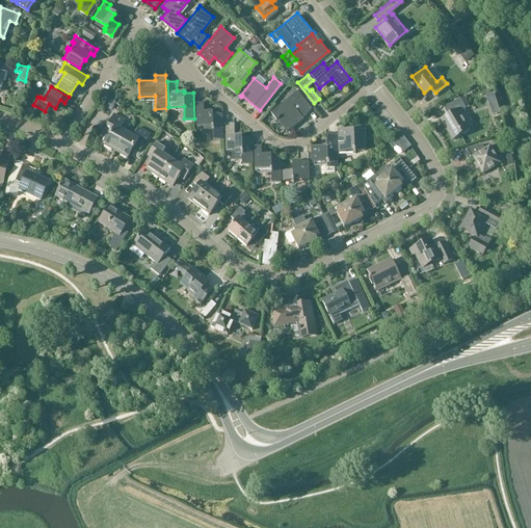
[(302,116),(300,114),(311,106),(297,88),(270,109),(275,115),(274,116),(275,119),(276,117),(286,130),(303,116),(302,115),(302,116)]
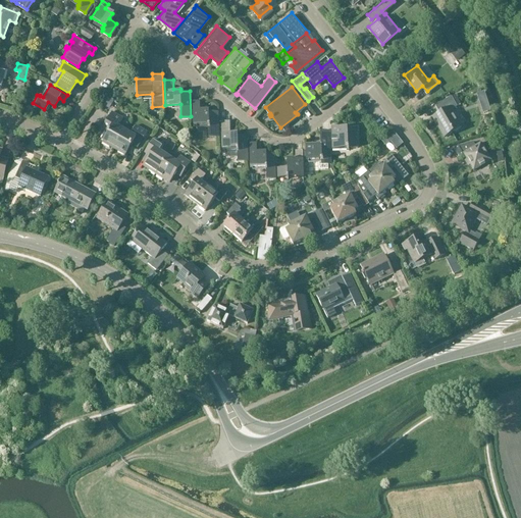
[(483,89),(476,91),(482,109),(489,107),(483,89)]
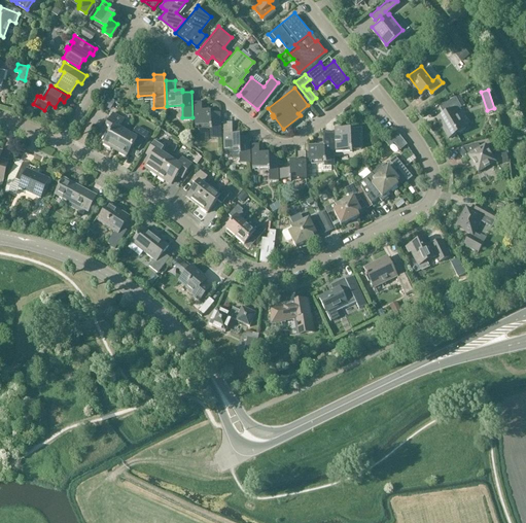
[(455,107),(461,104),(455,95),(440,104),(444,110),(439,113),(445,125),(444,126),(449,135),(465,125),(455,107)]
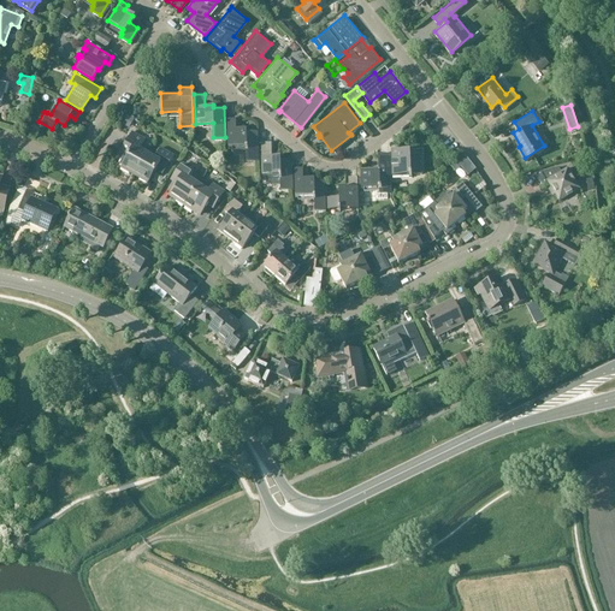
[(246,159),(258,159),(256,129),(246,129),(246,125),(236,126),(236,117),(226,117),(228,146),(246,146),(246,159)]
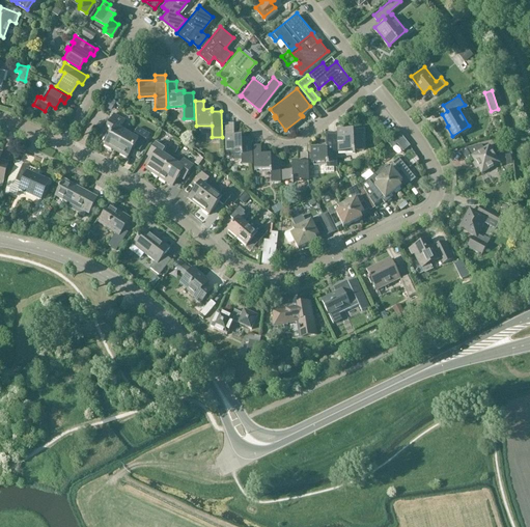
[(104,141),(115,148),(127,129),(120,126),(124,117),(113,111),(110,118),(106,116),(101,126),(104,128),(104,129),(108,131),(103,139),(105,140),(104,141)]
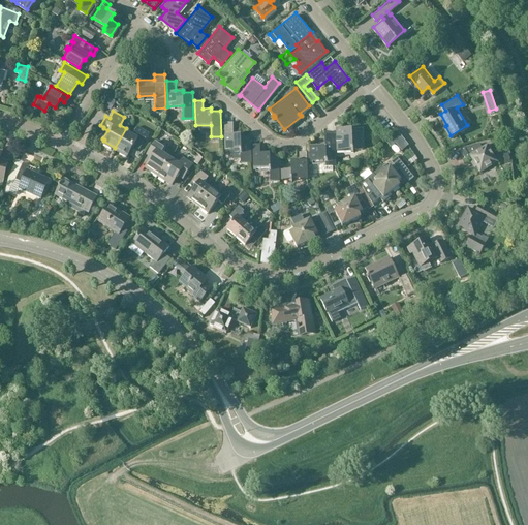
[(231,121),(223,121),(224,150),(229,149),(230,154),(240,154),(240,161),(251,160),(250,135),(240,136),(240,133),(231,133),(231,121)]
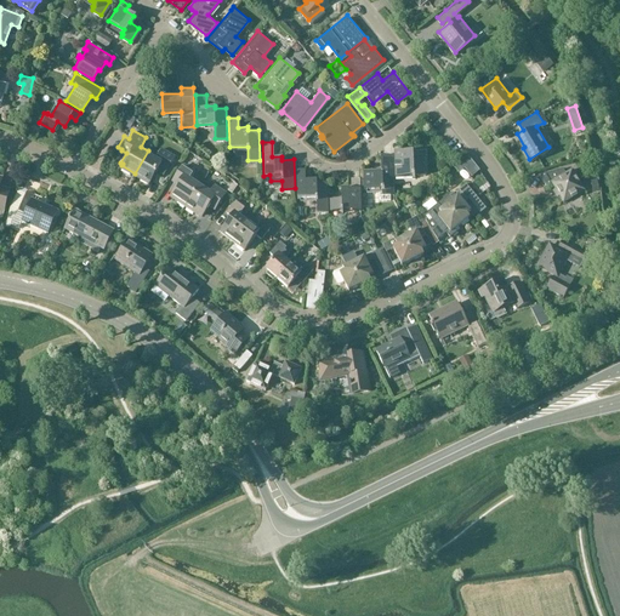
[(415,172),(425,172),(425,150),(413,150),(413,147),(403,148),(402,143),(394,144),(396,175),(415,174),(415,172)]
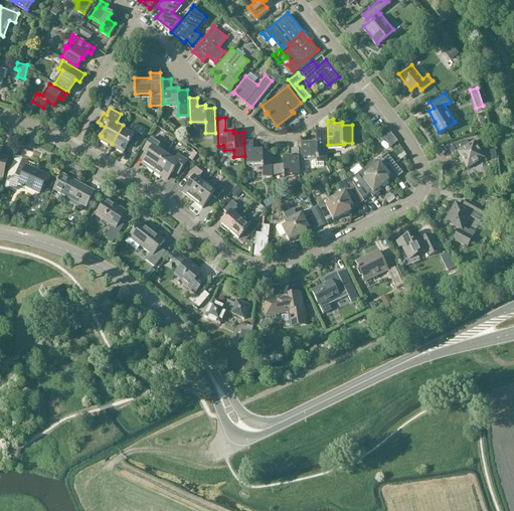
[(123,125),(112,144),(124,150),(130,140),(136,143),(145,127),(134,121),(129,129),(123,125)]
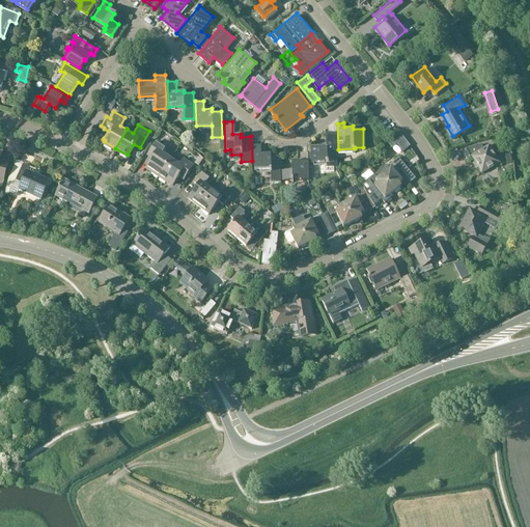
[(326,144),(311,145),(311,161),(324,160),(324,169),(333,169),(333,165),(336,165),(335,137),(335,131),(328,131),(326,131),(326,137),(326,144)]
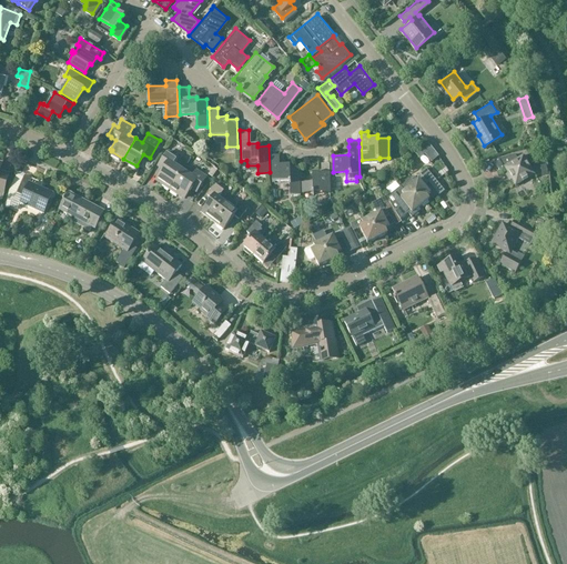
[(431,145),(424,150),(431,159),(436,153),(431,145)]
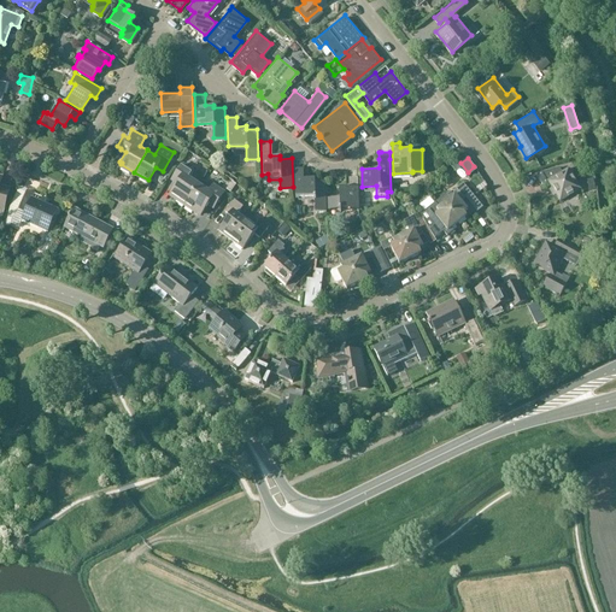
[(176,198),(185,204),(198,182),(188,175),(193,168),(181,160),(171,176),(179,181),(170,193),(177,198),(176,198)]
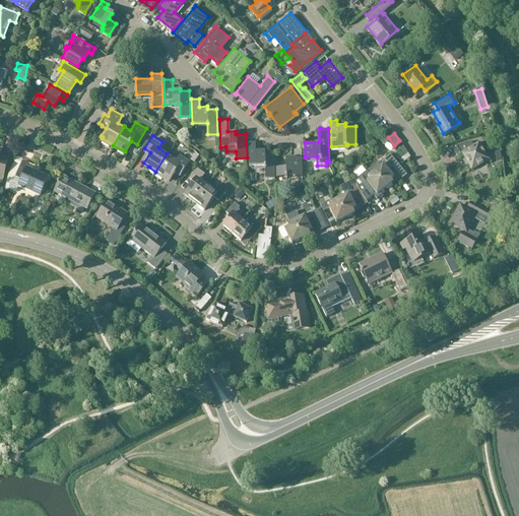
[(470,138),(452,144),(457,152),(461,149),(471,167),(490,155),(478,138),(473,142),(470,138)]
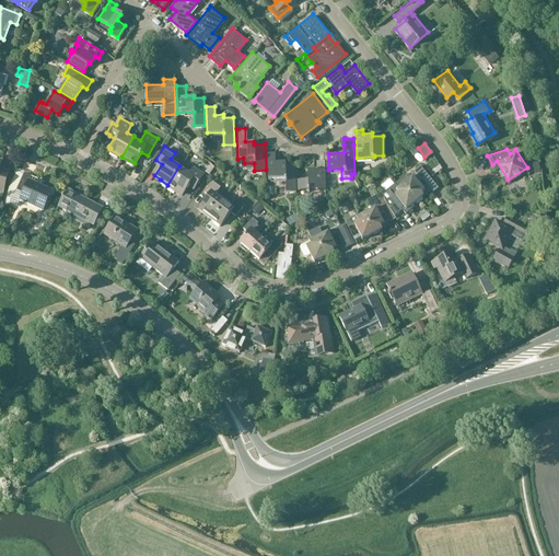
[(286,189),(295,189),(294,162),(284,162),(284,160),(275,160),(275,151),(267,151),(268,177),(286,176),(286,189)]
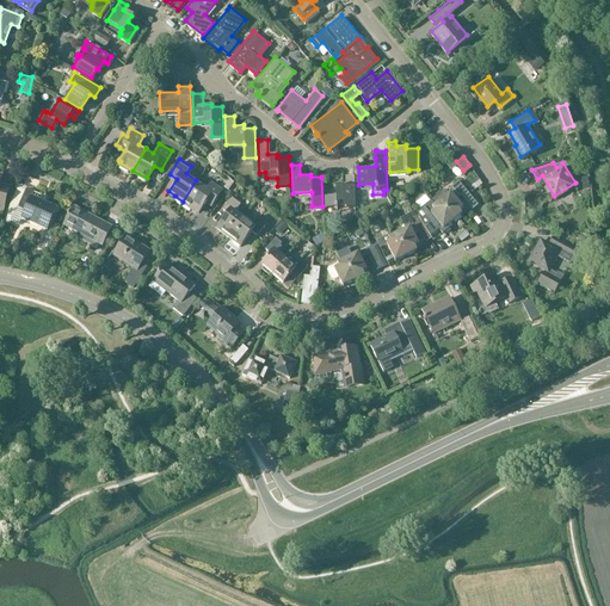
[(0,210),(1,211),(10,184),(0,180),(0,177),(1,172),(0,172),(0,210)]
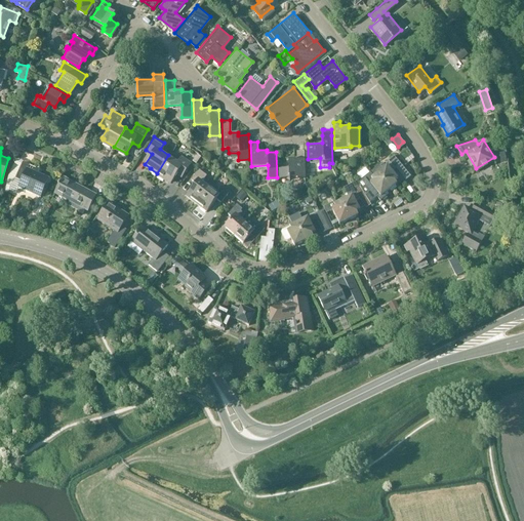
[(288,176),(305,176),(304,149),(296,149),(296,158),(288,158),(288,165),(279,165),(279,175),(288,175),(288,176)]
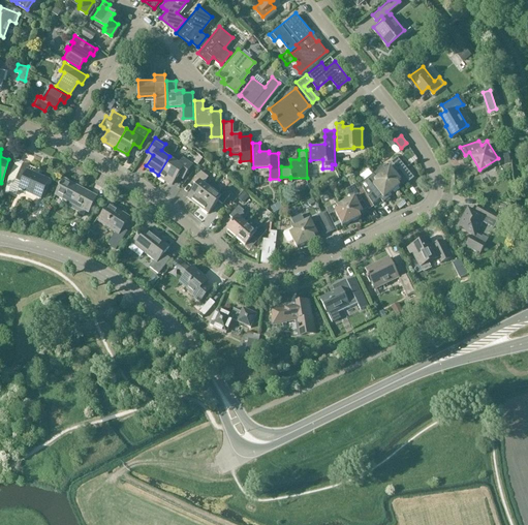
[(384,161),(373,171),(376,175),(374,176),(376,179),(397,180),(400,177),(394,168),(398,165),(401,168),(405,165),(402,161),(398,156),(396,154),(385,162),(384,161)]
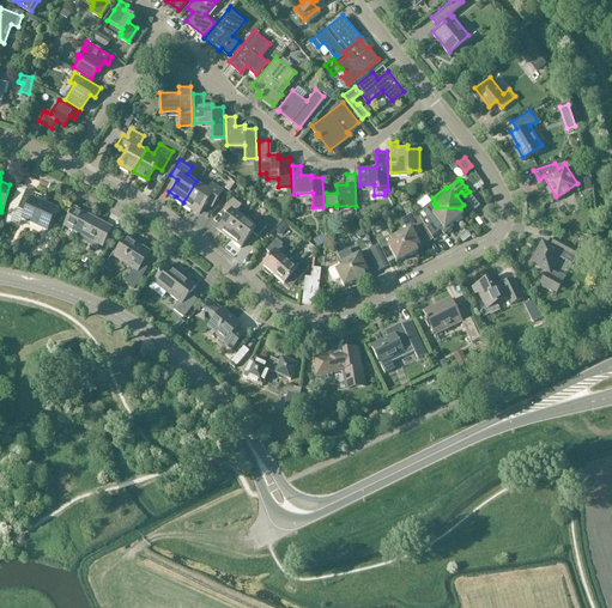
[(422,180),(411,184),(417,200),(428,195),(422,180)]
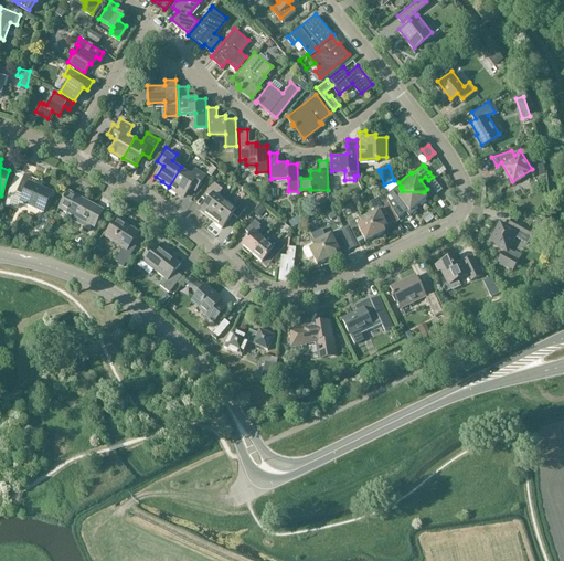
[(181,167),(169,187),(177,191),(177,190),(182,194),(190,183),(195,188),(205,173),(195,167),(191,173),(181,167)]
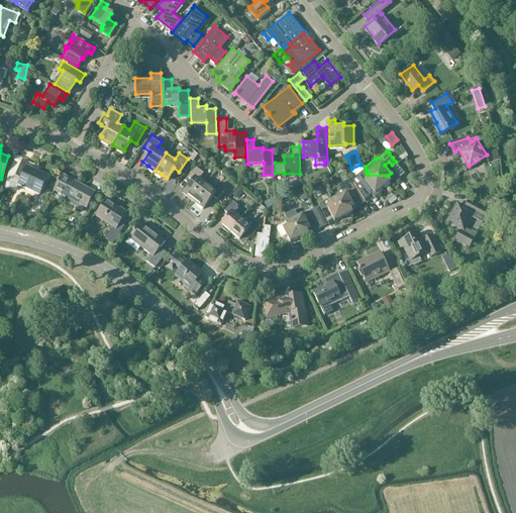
[(14,174),(10,185),(15,187),(18,182),(39,191),(47,174),(26,165),(28,161),(22,158),(14,174)]
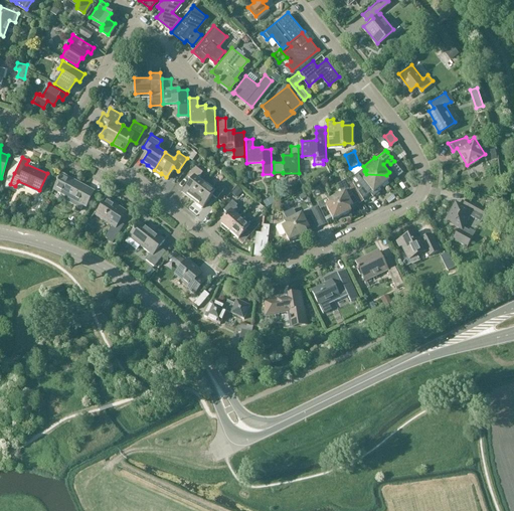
[(181,190),(191,197),(203,182),(196,176),(201,169),(194,164),(186,174),(190,177),(181,190)]
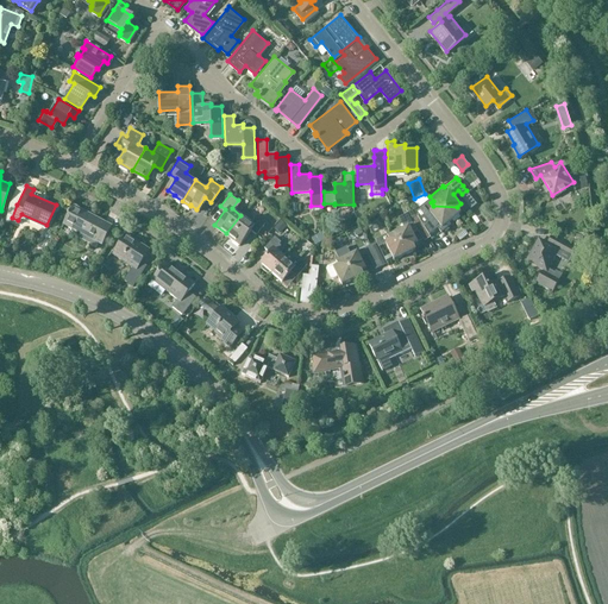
[(430,196),(414,208),(417,212),(424,224),(428,232),(437,225),(440,230),(447,225),(445,221),(453,215),(459,209),(457,207),(433,206),(431,202),(433,201),(430,196)]
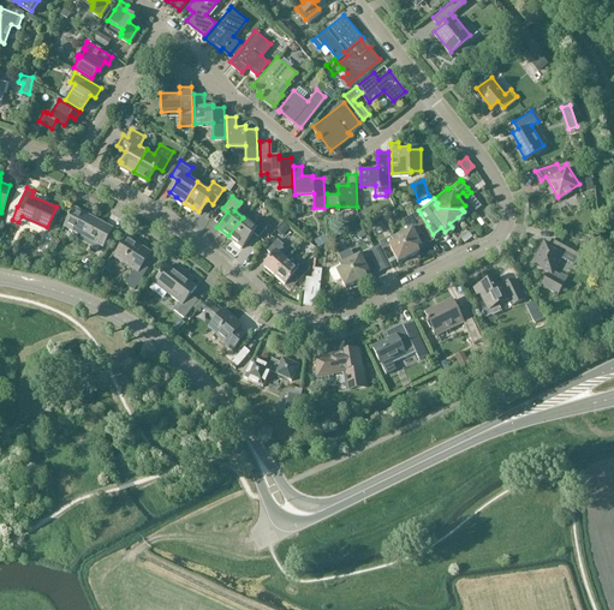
[(478,201),(474,203),(477,211),(483,209),(478,201)]
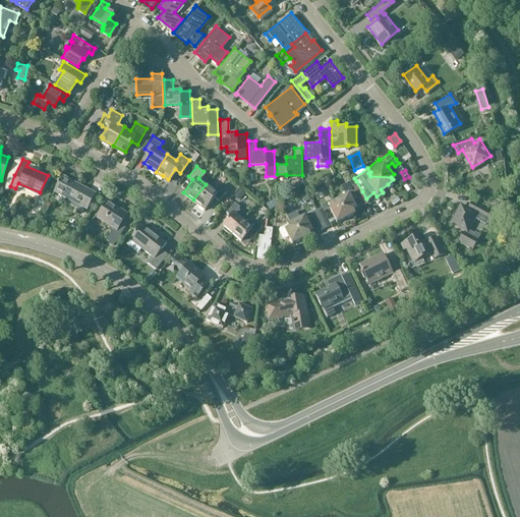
[(87,207),(96,190),(62,173),(53,189),(87,207)]
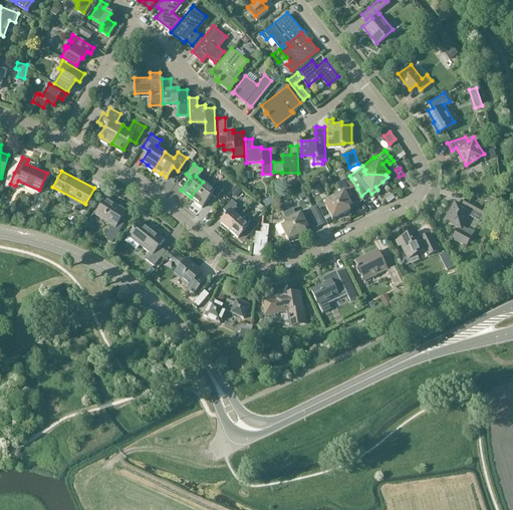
[(302,175),(298,177),(302,186),(307,184),(302,175)]
